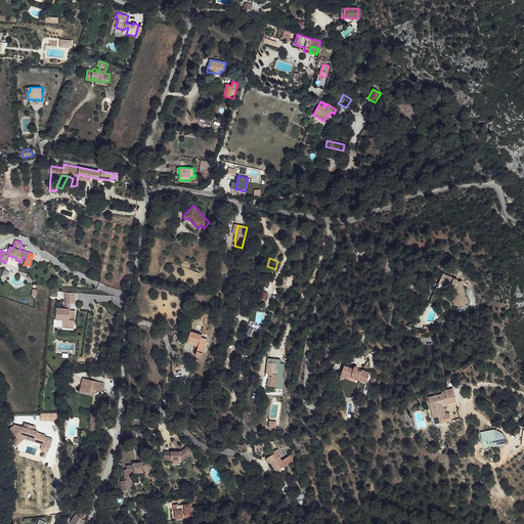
[(442,273),(438,281),(452,289),(454,294),(456,293),(469,303),(474,298),(461,285),(464,282),(463,281),(463,280),(462,280),(461,279),(460,279),(459,280),(456,280),(457,279),(442,273)]
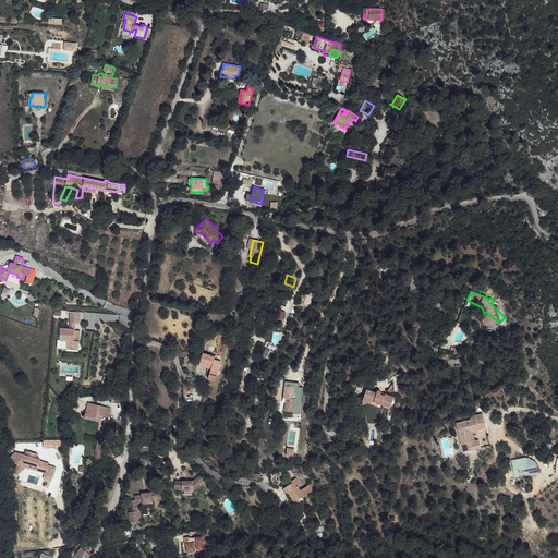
[(283,316),(292,319),(296,306),(290,304),(287,312),(278,308),(276,316),(282,319),(283,316)]
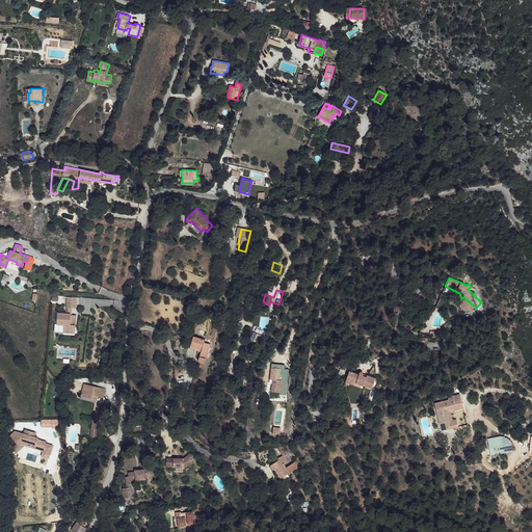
[(67,297),(65,308),(76,309),(76,298),(67,297)]
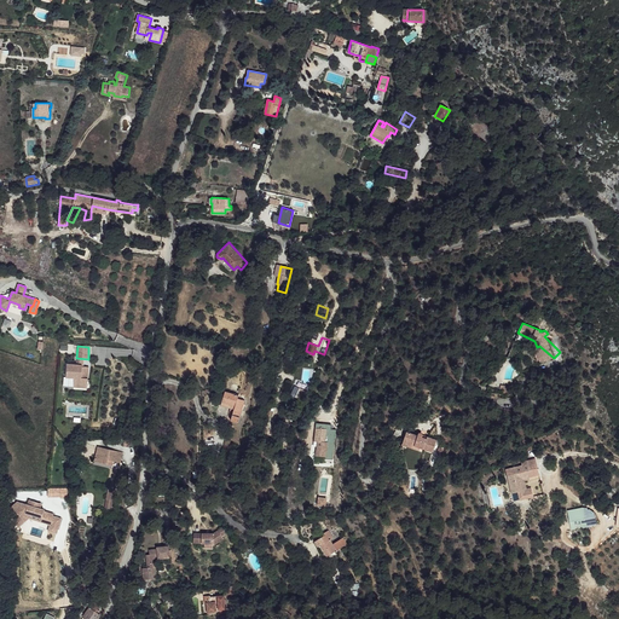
[(537,347),(536,350),(550,362),(554,358),(539,346),(537,347)]
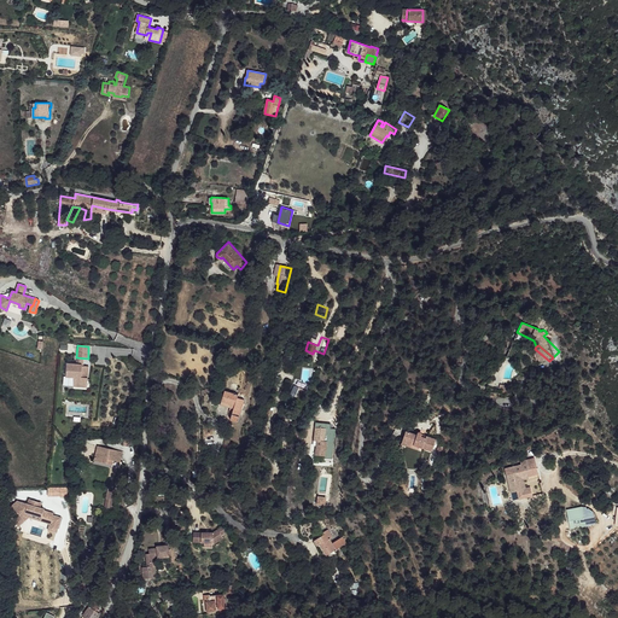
[(76,357),(76,365),(66,365),(65,377),(74,378),(74,388),(87,388),(88,367),(82,367),(82,359),(76,357)]
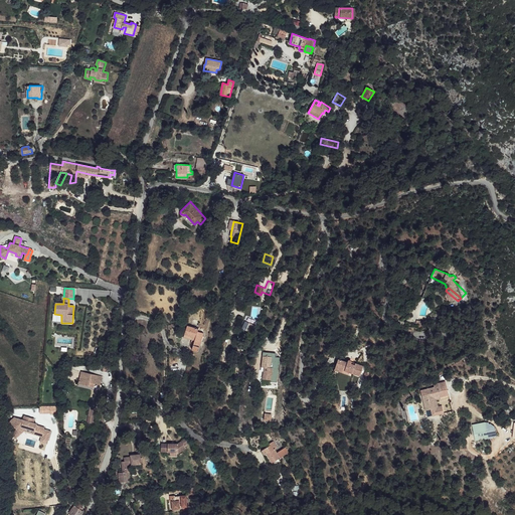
[(198,329),(187,325),(184,334),(195,337),(194,340),(192,347),(192,349),(198,351),(204,333),(198,331),(198,329)]
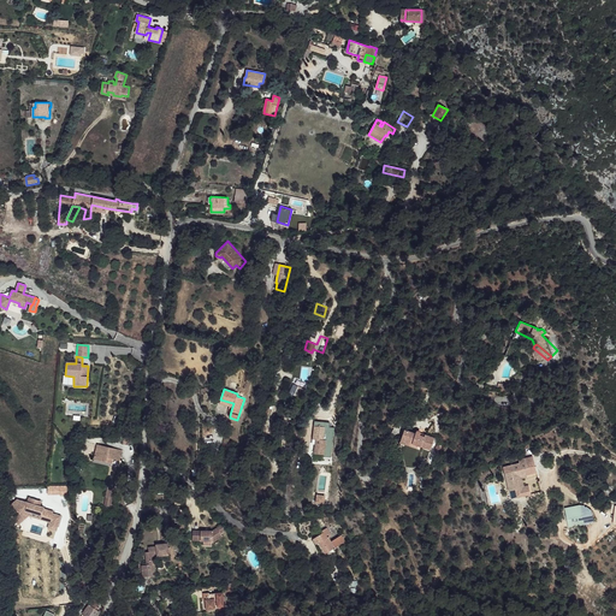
[(319,426),(314,425),(313,439),(315,439),(314,454),(324,455),(325,440),(323,440),(324,434),(329,436),(330,425),(325,424),(324,426),(319,426)]
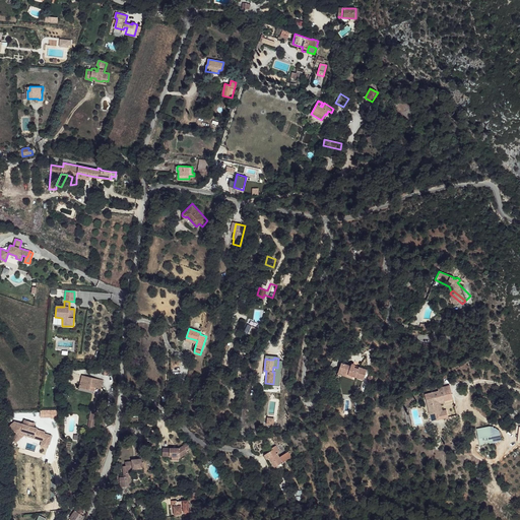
[(350,366),(341,362),(339,370),(348,373),(347,374),(353,376),(364,380),(367,370),(359,367),(358,369),(354,367),(354,366),(355,366),(355,365),(354,365),(354,364),(353,364),(353,363),(352,363),(351,364),(350,365),(350,366)]
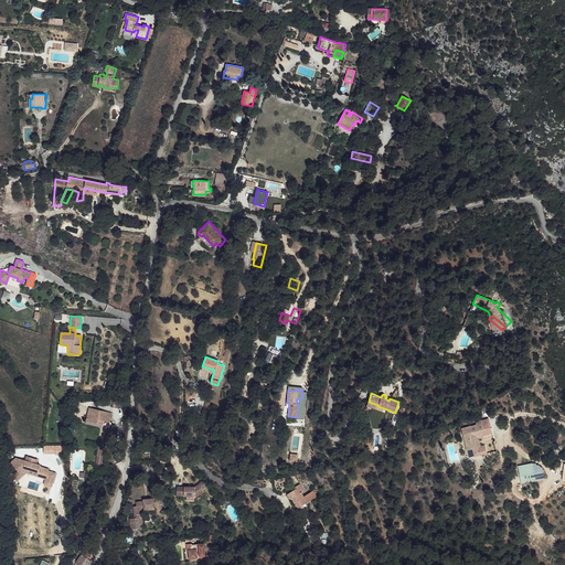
[(379,405),(369,402),(366,405),(383,412),(384,408),(377,406),(379,405)]
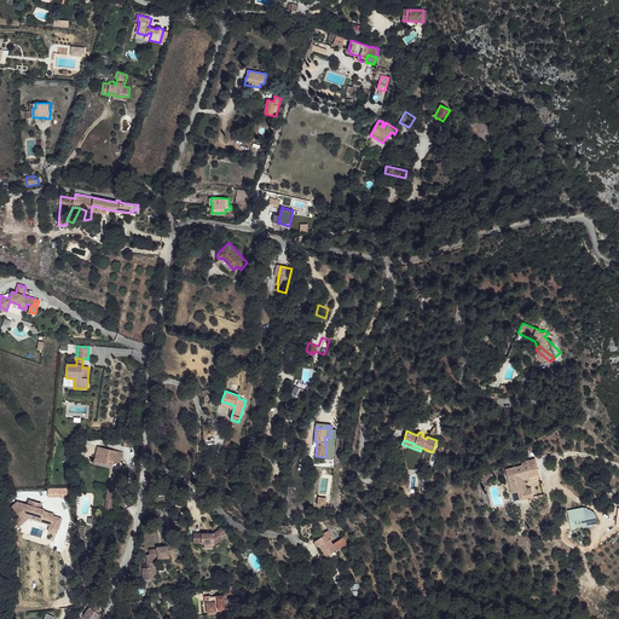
[(125,452),(99,446),(96,462),(114,466),(115,461),(122,462),(125,452)]
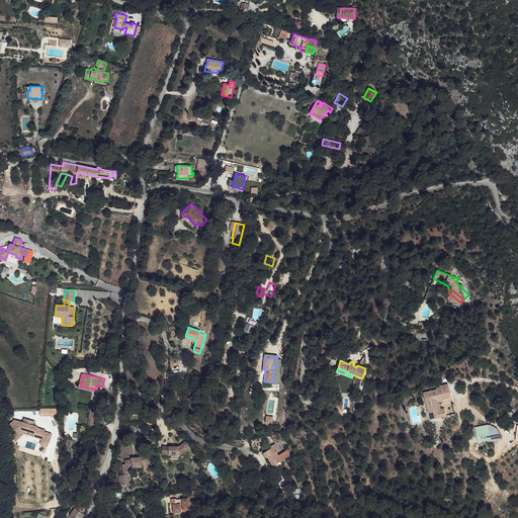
[(447,383),(440,385),(443,394),(450,392),(447,383)]
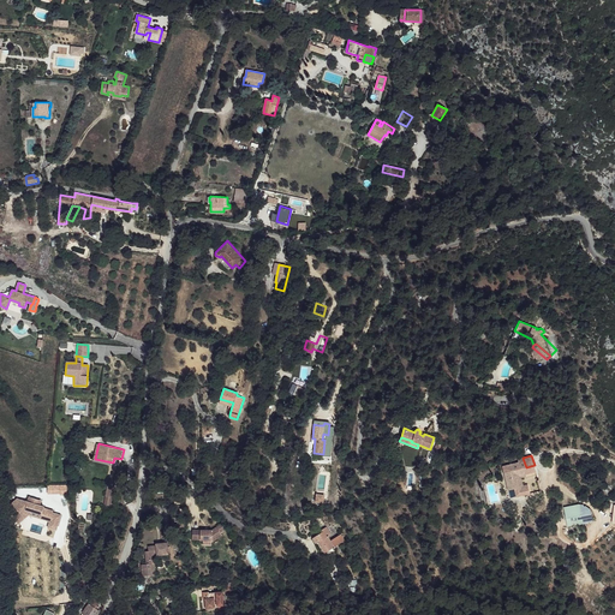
[(508,471),(506,472),(511,490),(514,489),(517,497),(530,494),(529,487),(521,489),(520,487),(518,488),(515,477),(526,475),(536,471),(535,465),(526,467),(512,471),(511,469),(508,469),(508,471)]
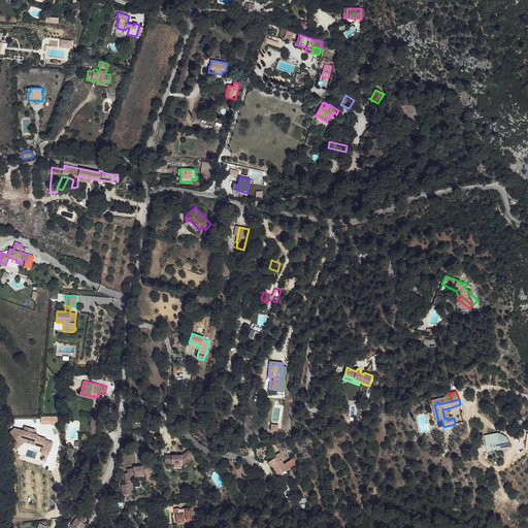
[(93,418),(99,419),(100,414),(101,407),(99,406),(97,414),(94,413),(93,418)]
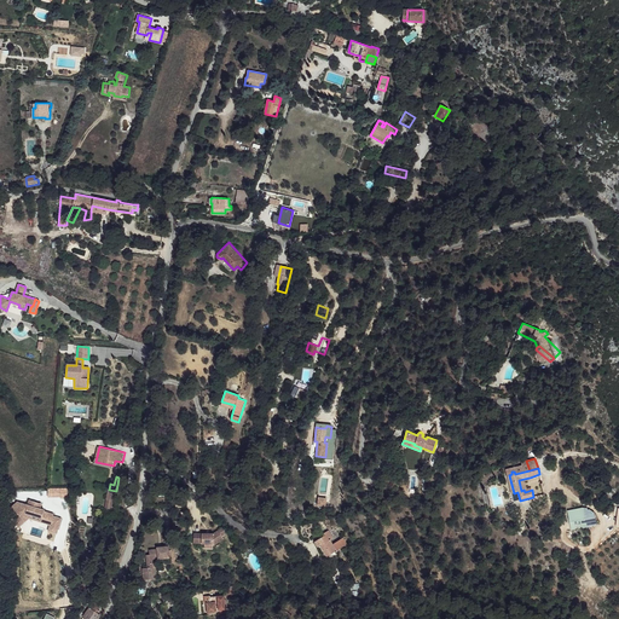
[(530,478),(519,480),(521,491),(524,490),(525,492),(532,490),(531,487),(526,489),(524,480),(530,479),(530,478)]
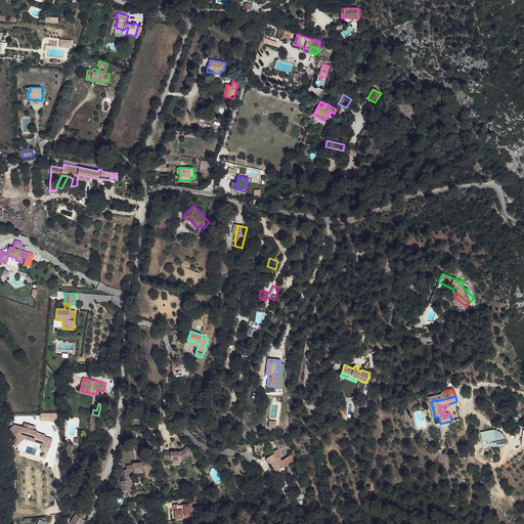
[(16,437),(20,441),(25,438),(25,435),(35,438),(34,441),(42,444),(40,449),(47,451),(51,439),(44,437),(45,436),(37,433),(37,432),(34,431),(34,428),(29,426),(30,425),(25,424),(24,427),(14,425),(9,429),(14,436),(15,435),(16,437)]
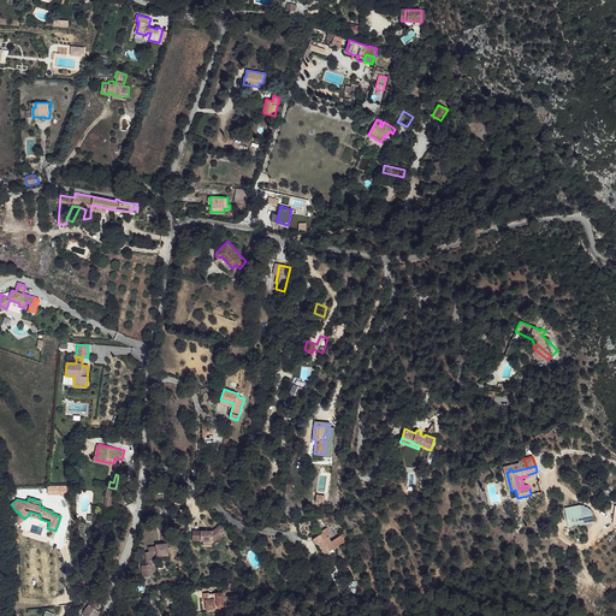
[(582,513),(568,515),(569,522),(576,521),(576,526),(585,525),(582,513)]
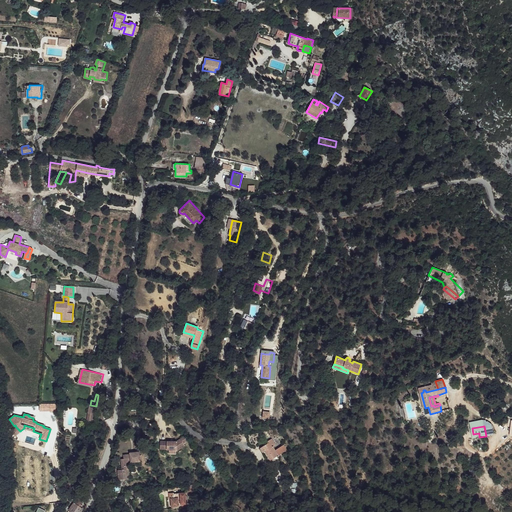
[(15,435),(20,431),(16,427),(11,431),(15,435)]
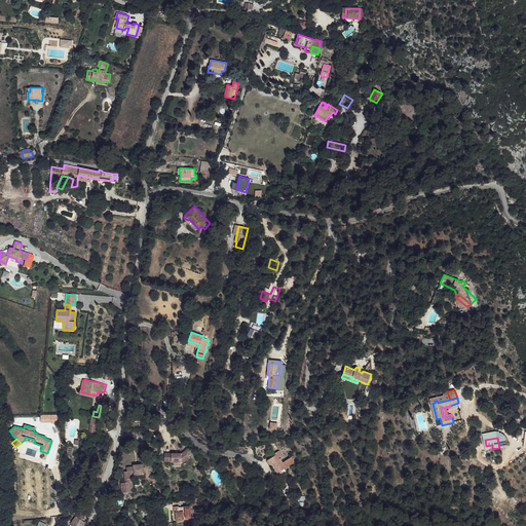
[(164,453),(164,461),(174,461),(174,465),(181,465),(181,463),(190,457),(188,454),(191,451),(188,447),(181,453),(164,453)]
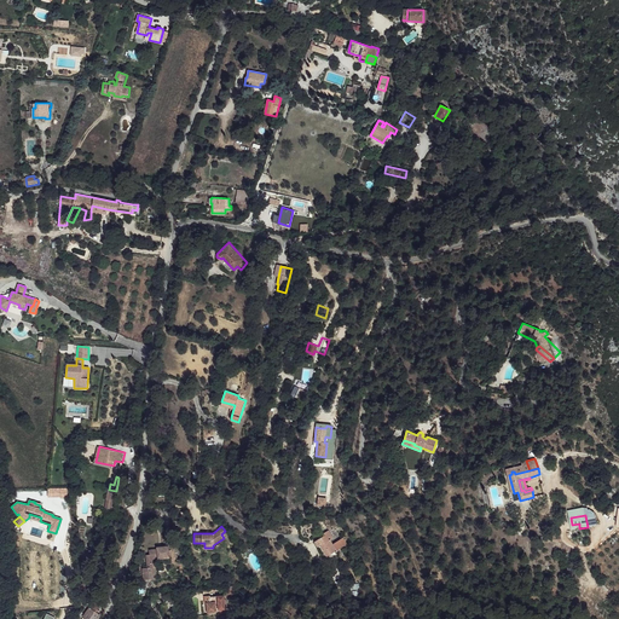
[(324,536),(318,538),(322,544),(320,545),(327,556),(347,544),(343,537),(333,544),(330,539),(334,538),(328,530),(324,532),(325,534),(324,536)]
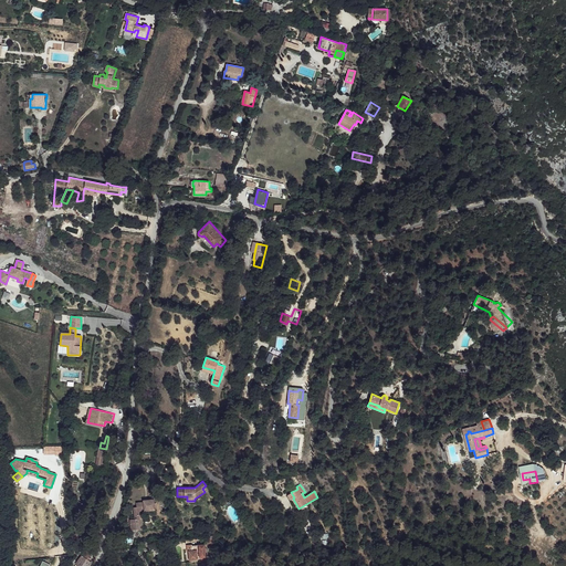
[(291,492),(287,494),(296,510),(299,509),(293,499),(294,498),(291,492)]
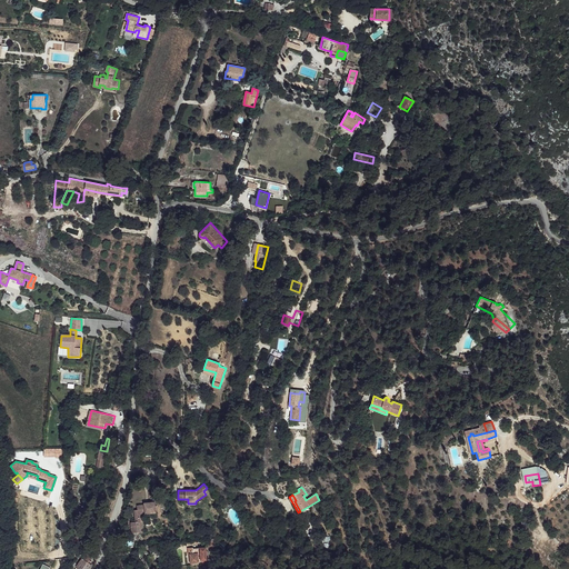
[(131,521),(132,532),(143,531),(142,516),(143,513),(157,512),(155,501),(145,502),(145,505),(137,506),(138,509),(135,509),(136,521),(131,521)]
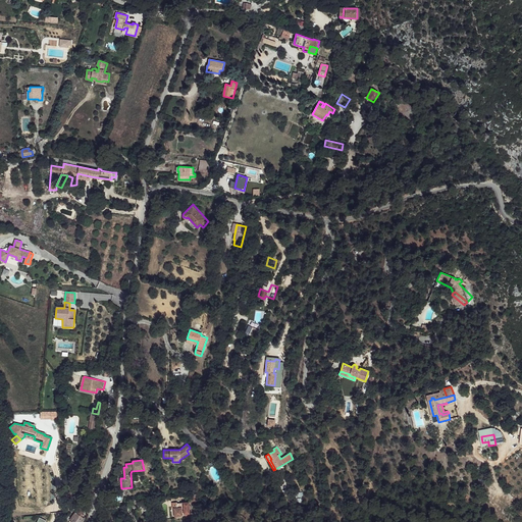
[(177,503),(172,503),(172,511),(174,511),(175,517),(183,516),(183,514),(191,514),(189,503),(177,504),(177,503)]
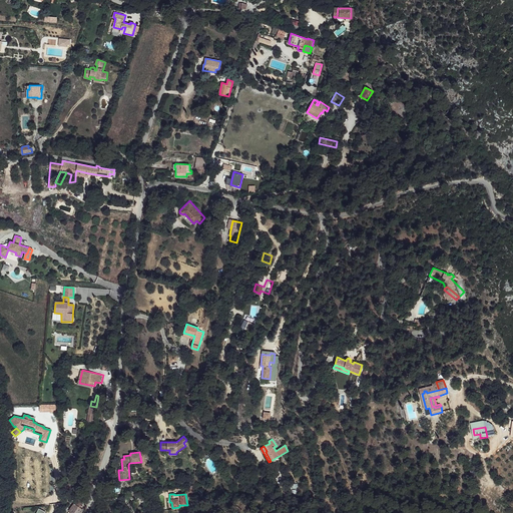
[(83,502),(78,499),(71,509),(74,512),(80,512),(83,509),(81,508),(82,506),(81,505),(83,502)]
